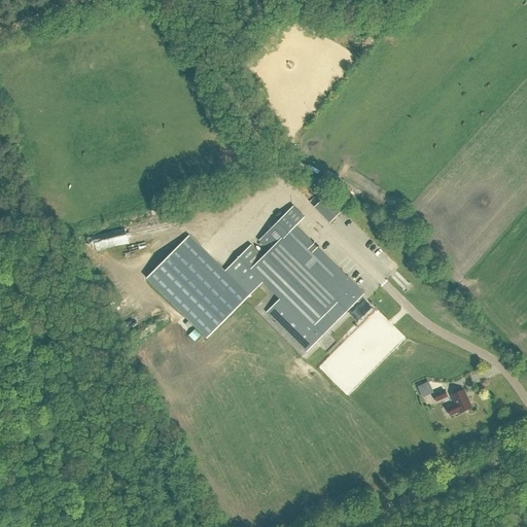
[(326,196),(315,207),(329,222),(341,210),(326,196)]
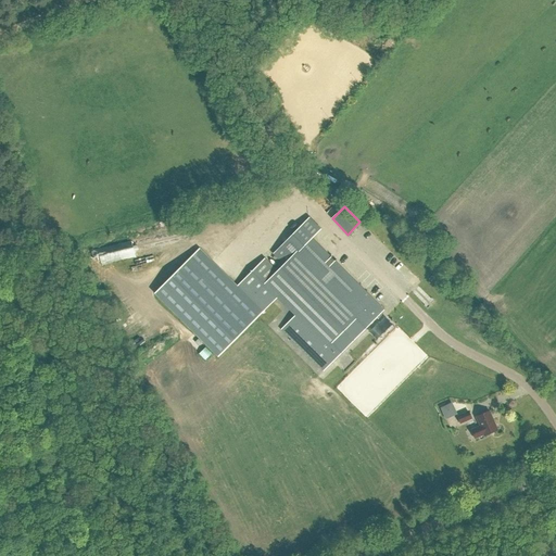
[(320,229),(310,218),(274,254),(282,264),(276,270),(264,260),(241,282),(237,287),(199,249),(154,294),(218,357),(277,298),(294,315),(280,329),(323,371),(384,310),(312,238),(320,229)]
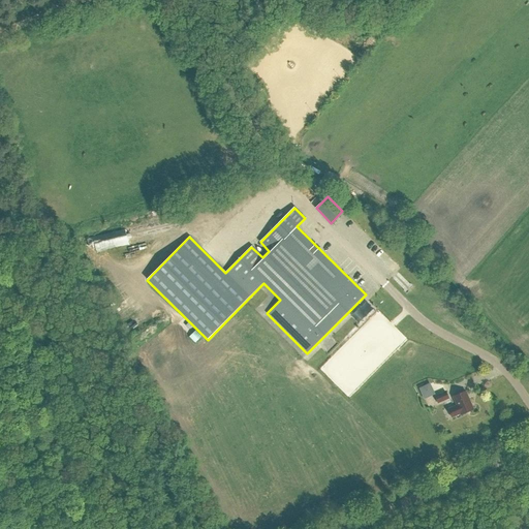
[(89,254),(132,247),(130,238),(87,246),(89,254)]
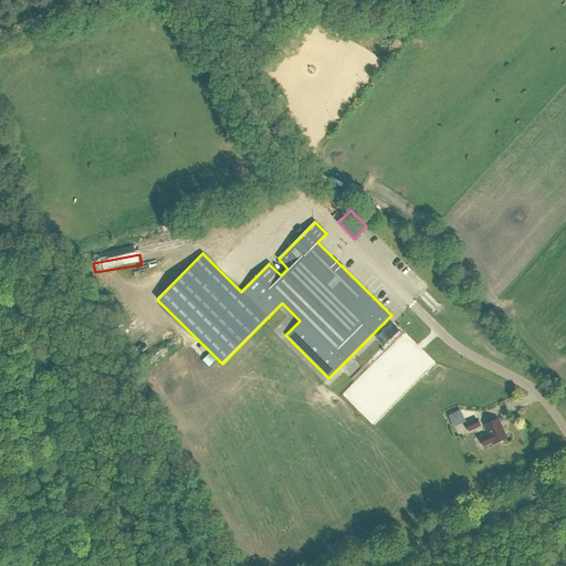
[(138,273),(157,269),(156,263),(137,268),(138,273)]
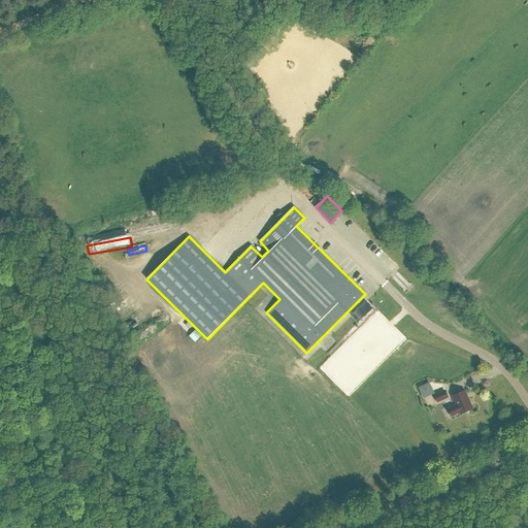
[(361,323),(373,309),(365,301),(353,315),(361,323)]
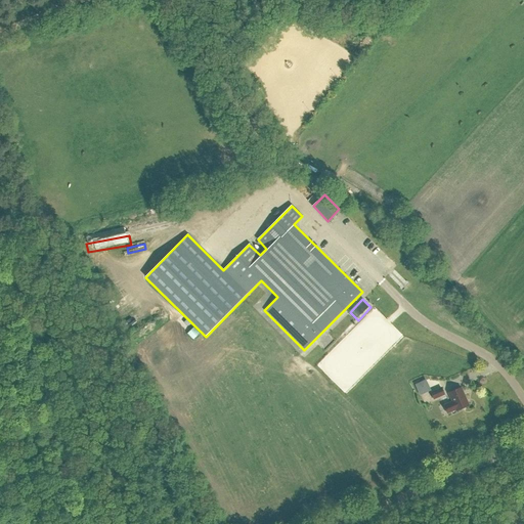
[(421,396),(432,392),(427,380),(416,385),(421,396)]
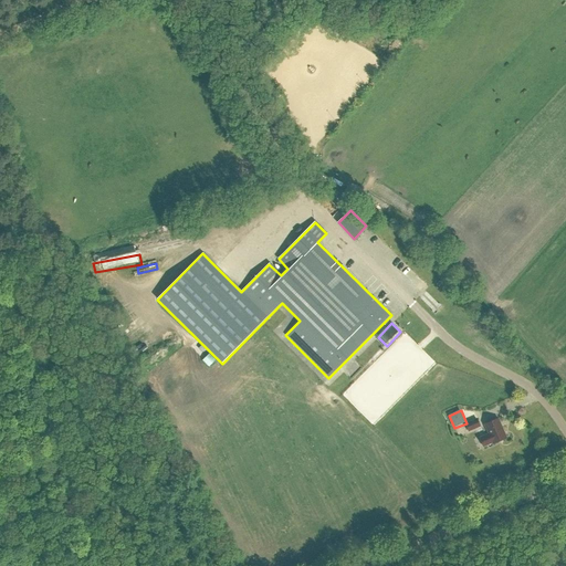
[(469,432),(481,427),(477,419),(465,423),(469,432)]
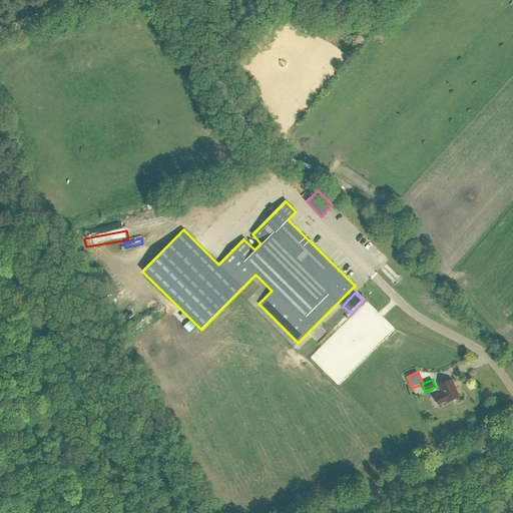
[(446,402),(458,397),(451,380),(439,385),(442,393),(433,397),(437,406),(446,402)]
